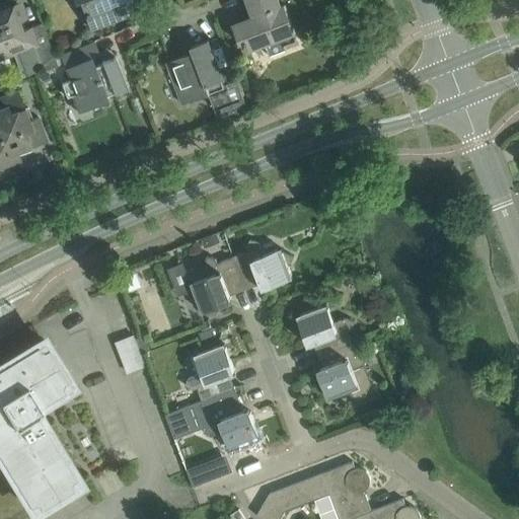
[(112,20),(115,19),(133,12),(128,0),(74,0),(75,2),(79,0),(86,17),(106,9),(112,20)]
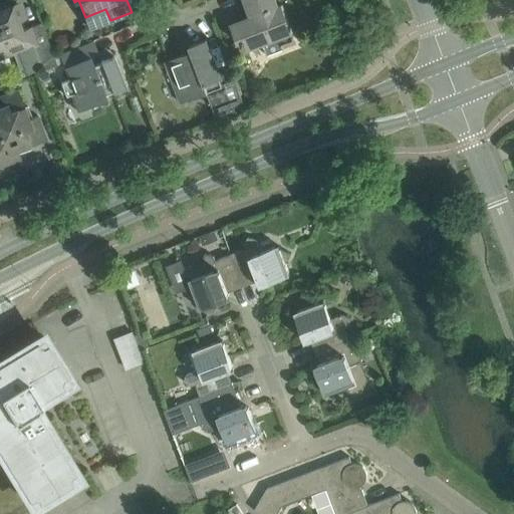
[(293,32),(286,14),(282,3),(277,5),(275,0),(244,0),(251,17),(231,24),(238,43),(243,41),(244,44),(246,44),(248,50),(264,43),(268,54),(283,49),(282,45),(295,40),(292,33),(293,32)]
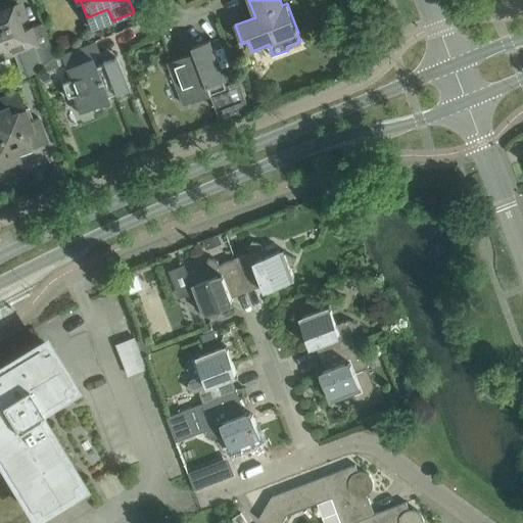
[(54,55),(49,42),(42,22),(20,31),(17,21),(24,19),(17,4),(0,10),(0,48),(1,48),(4,54),(30,44),(39,67),(40,66),(54,55)]
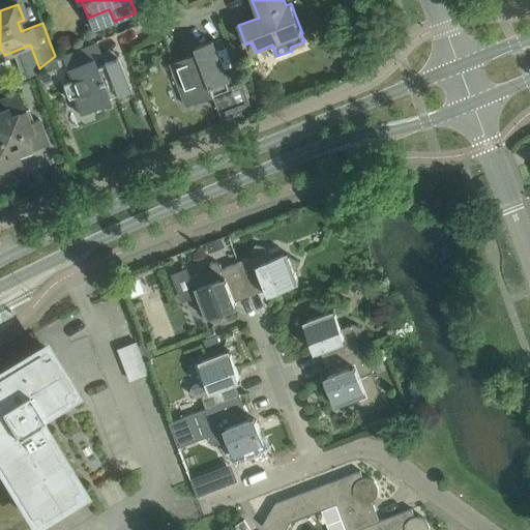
[(254,111),(236,67),(225,71),(213,40),(196,48),(199,57),(192,60),(189,56),(171,63),(186,107),(213,96),(224,122),(254,111)]
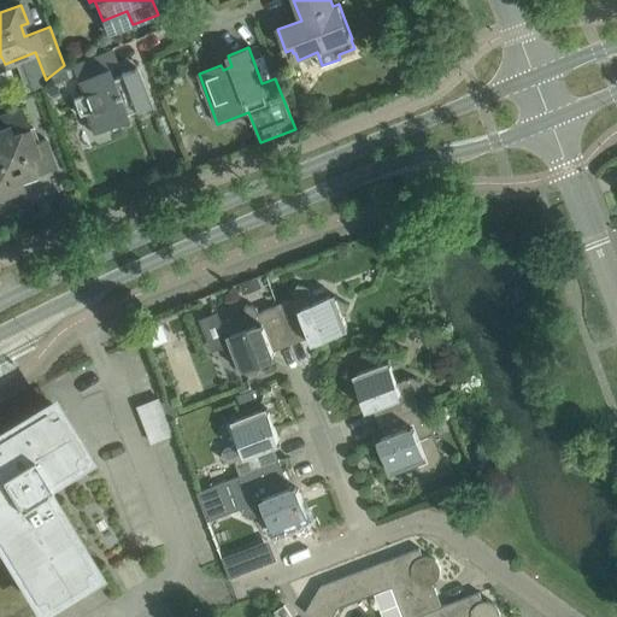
[(64,65),(47,78),(51,86),(69,78),(64,65)]
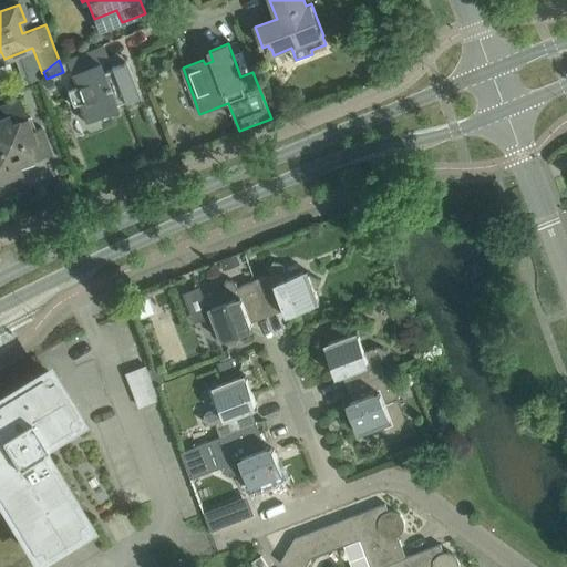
[(100,63),(71,74),(76,88),(68,92),(73,106),(79,104),(85,122),(102,116),(103,119),(114,114),(113,112),(119,110),(115,103),(124,100),(124,101),(140,95),(126,62),(111,68),(112,69),(103,72),(100,63)]
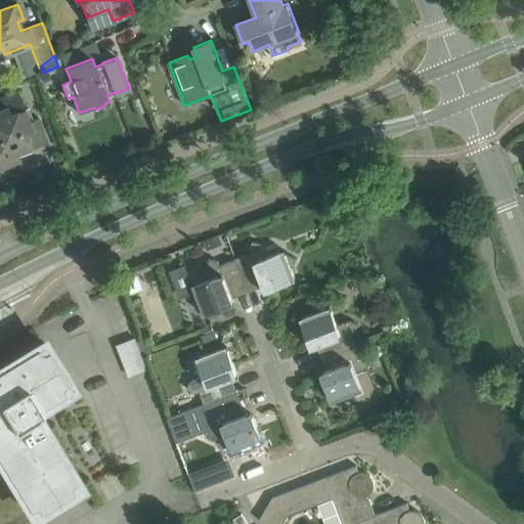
[(250,94),(255,106),(264,103),(265,101),(264,94),(257,91),(250,94)]
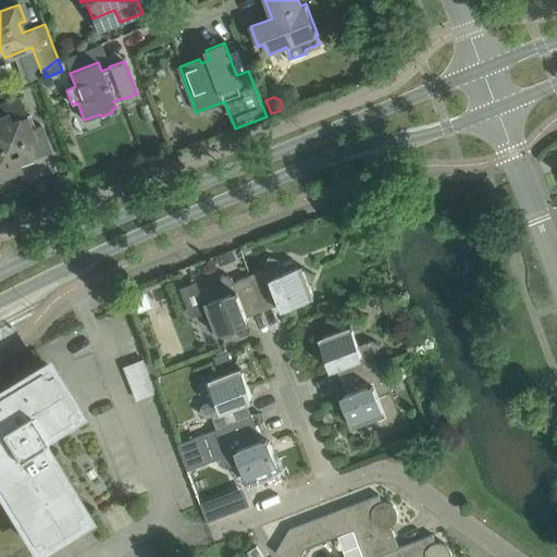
[(51,150),(42,131),(41,125),(35,128),(29,115),(26,116),(20,98),(0,104),(0,181),(23,172),(21,165),(34,161),(33,158),(51,150)]
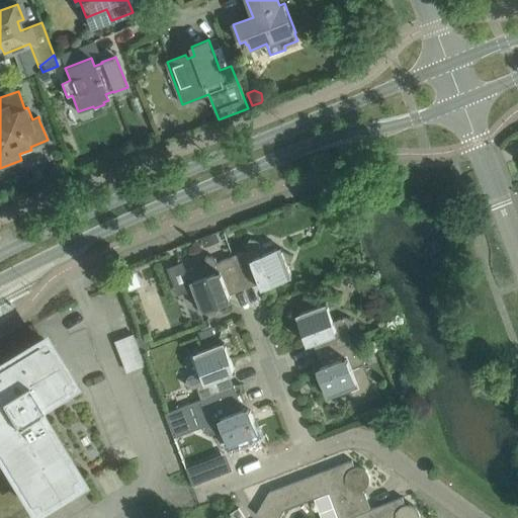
[(221,231),(213,234),(221,251),(228,248),(221,231)]
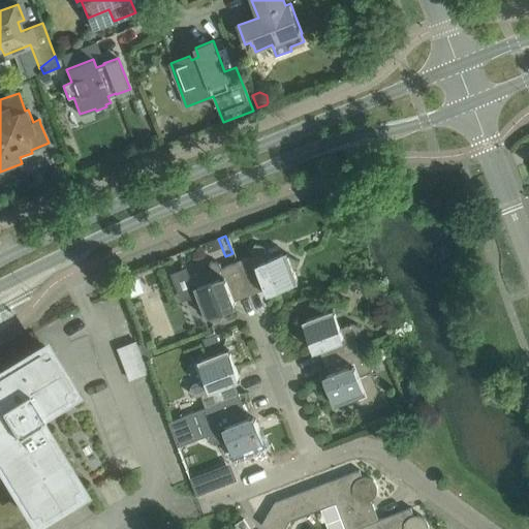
[(300,261),(289,256),(287,253),(270,259),(265,247),(255,243),(251,252),(253,255),(238,261),(251,296),(273,287),(275,292),(300,283),(294,272),(300,261)]
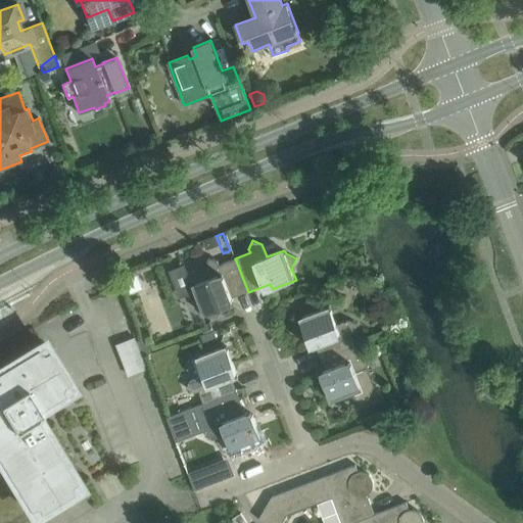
[(248,292),(235,258),(220,265),(218,260),(209,256),(204,267),(187,274),(192,287),(189,295),(199,299),(204,316),(208,314),(219,319),(223,308),(229,306),(226,300),(248,292)]
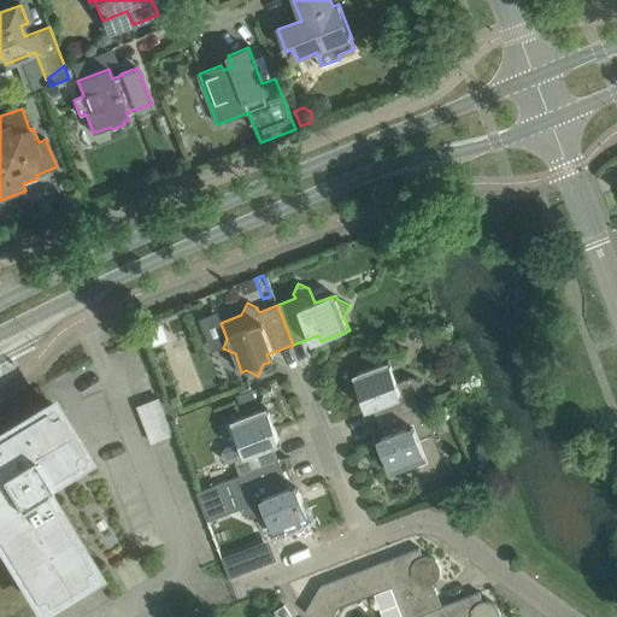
[(380,423),(418,407),(413,395),(418,393),(422,382),(413,377),(397,383),(389,362),(353,376),(364,404),(371,401),(380,423)]
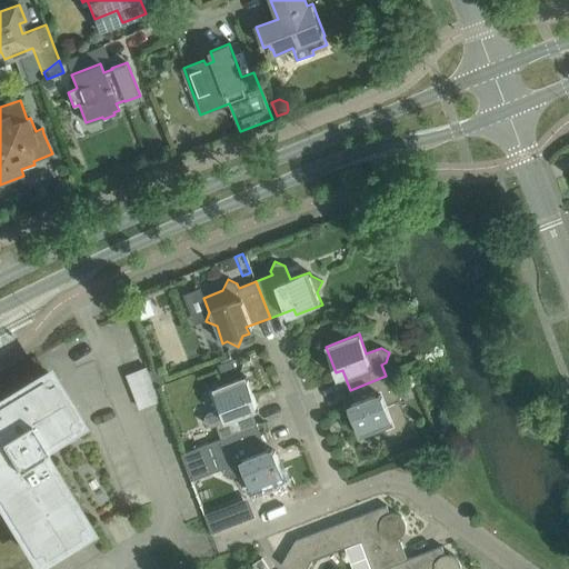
[(223,362),(232,359),(229,350),(219,355),(223,362)]
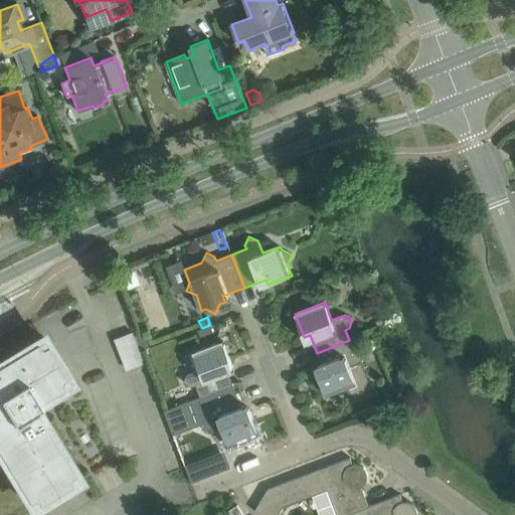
[(210,325),(202,328),(198,330),(202,341),(214,336),(210,325)]
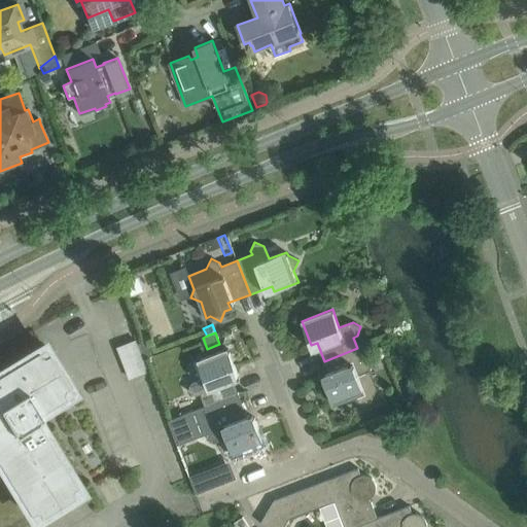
[(140,352),(137,342),(127,346),(131,355),(140,352)]
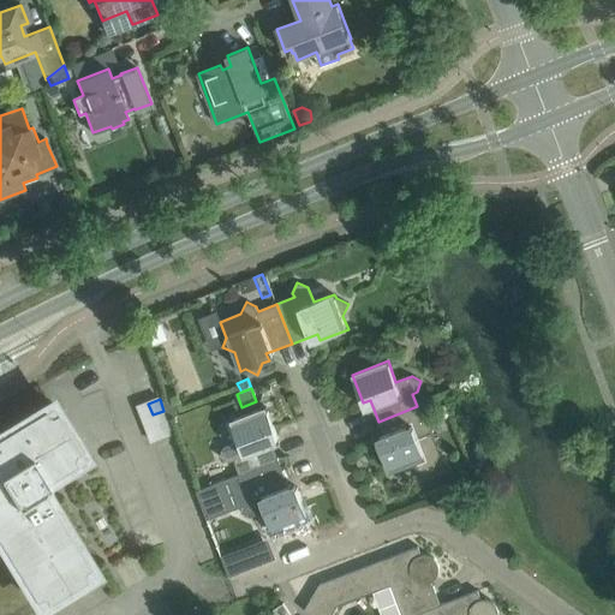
[(47,479),(85,457),(53,402),(0,434),(0,538),(41,605),(95,572),(53,503),(45,490),(52,487),(47,479)]
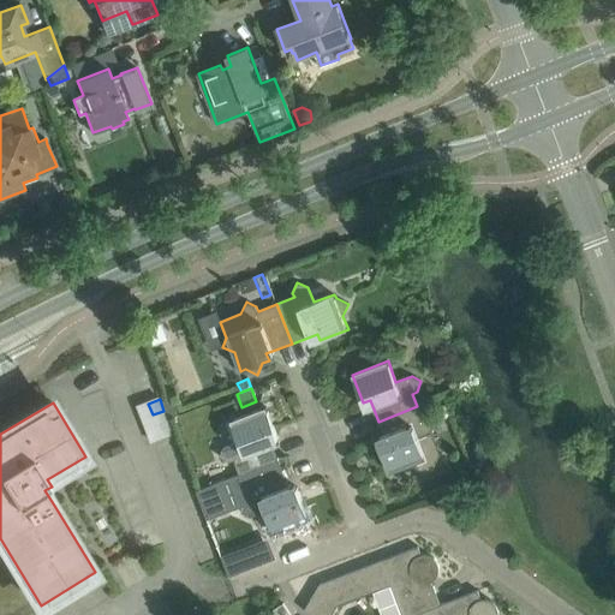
[(437,423),(427,418),(423,419),(417,406),(378,422),(386,442),(380,445),(390,473),(411,465),(430,475),(440,453),(433,433),(437,423)]
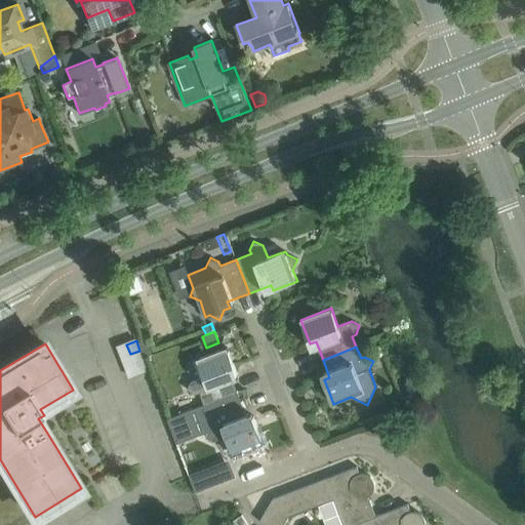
[(231,373),(237,371),(228,348),(197,359),(204,377),(192,381),(188,390),(197,395),(200,393),(204,404),(238,392),(231,373)]
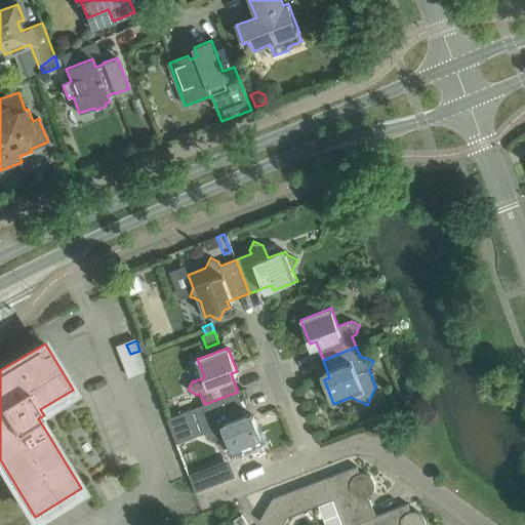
[(249,421),(240,398),(238,392),(204,404),(213,428),(209,429),(206,438),(214,442),(227,437),(234,455),(265,443),(255,418),(249,421)]
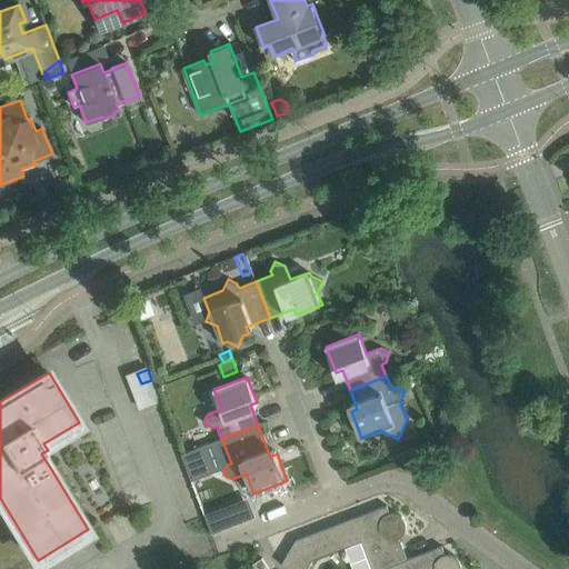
[(206,471),(201,458),(191,461),(196,475),(206,471)]
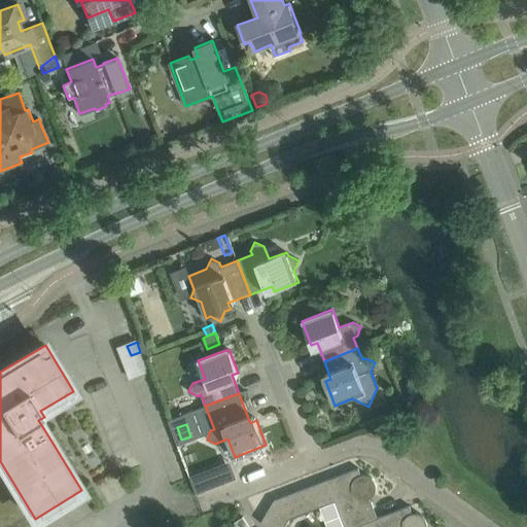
[(363,476),(361,476),(359,468),(274,501),(260,524),(267,526),(284,526),(290,519),(335,502),(343,526),(355,526),(378,518),(371,498),(372,497),(374,495),(375,494),(375,493),(376,491),(377,489),(377,488),(377,487),(377,485),(376,483),(375,481),(374,480),(372,478),(371,477),(369,476),(366,476),(363,476)]
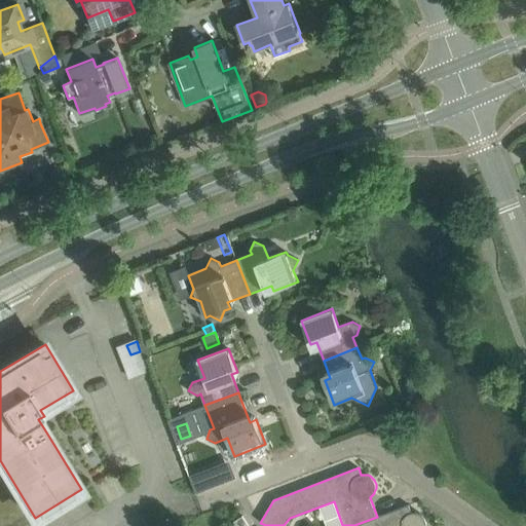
[(414,513),(412,513),(409,505),(377,517),(354,525),(426,525),(427,524),(426,522),(426,520),(425,519),(424,517),(422,515),(420,514),(418,513),(417,513),(414,513)]
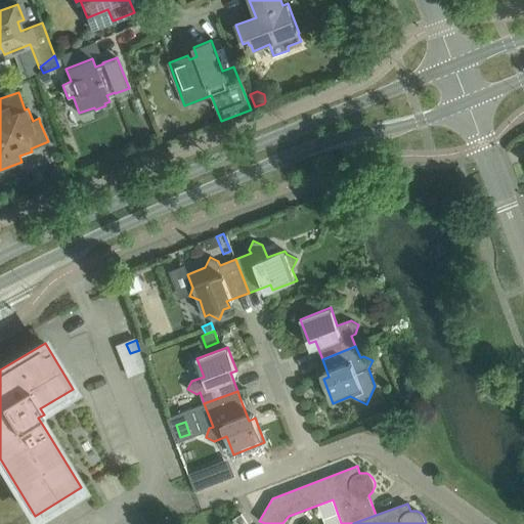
[(248,523),(242,514),(231,521),(233,523),(248,523)]
